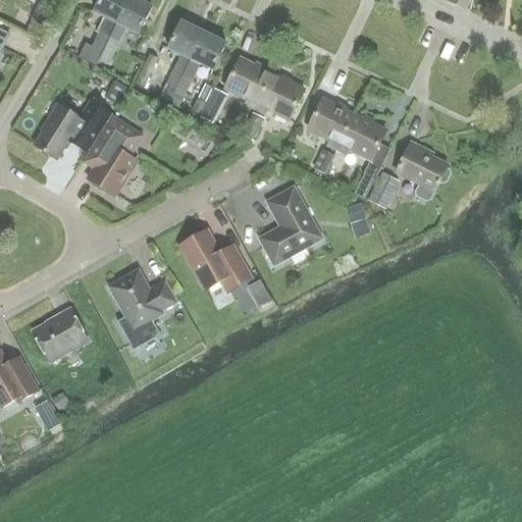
[(44,28),(57,2),(52,0),(41,0),(31,21),(44,28)]
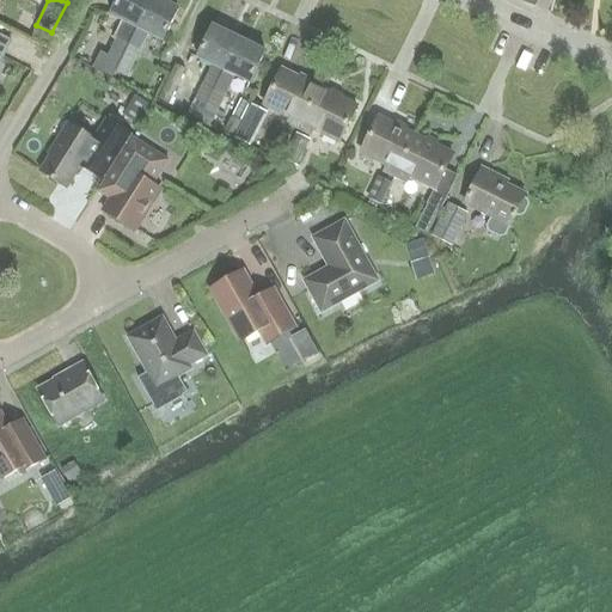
[(115,72),(150,0),(117,0),(110,16),(126,23),(104,67),(115,72)]
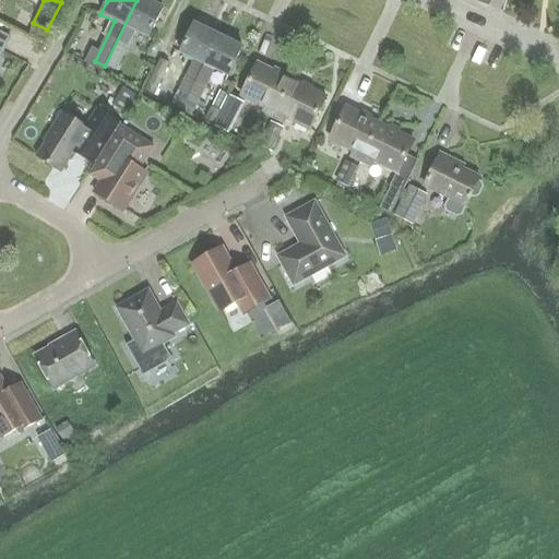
[(163,9),(144,0),(137,0),(105,66),(115,70),(134,31),(149,38),(163,9)]
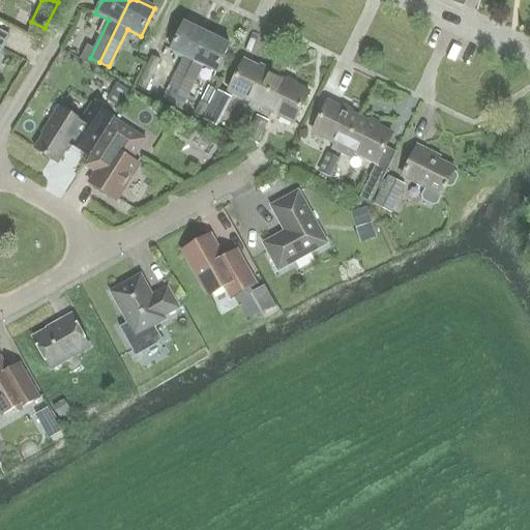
[(175,99),(206,34),(184,23),(170,51),(183,57),(166,94),(175,99)]
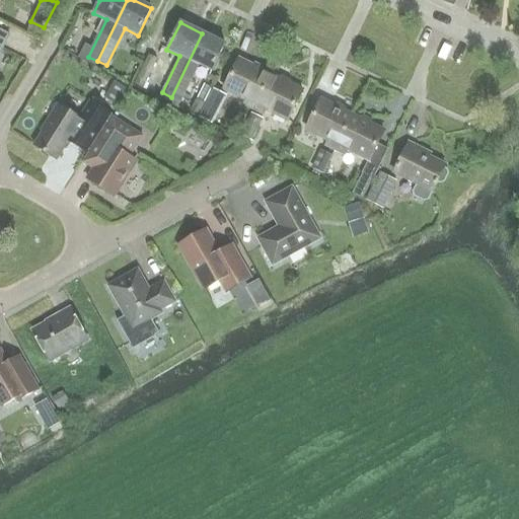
[(9,35),(0,30),(0,49),(2,50),(9,35)]
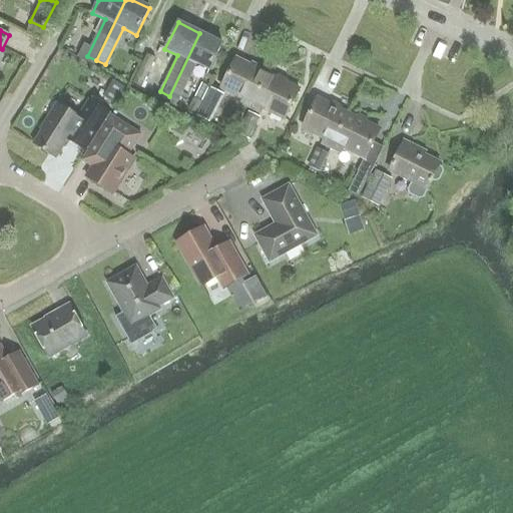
[(221,44),(199,33),(169,96),(178,100),(195,64),(208,70),(221,44)]
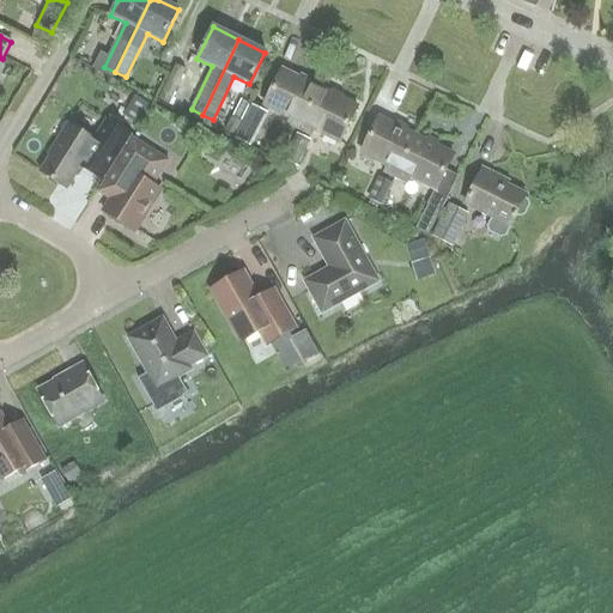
[(175,65),(158,99),(168,104),(184,70),(175,65)]
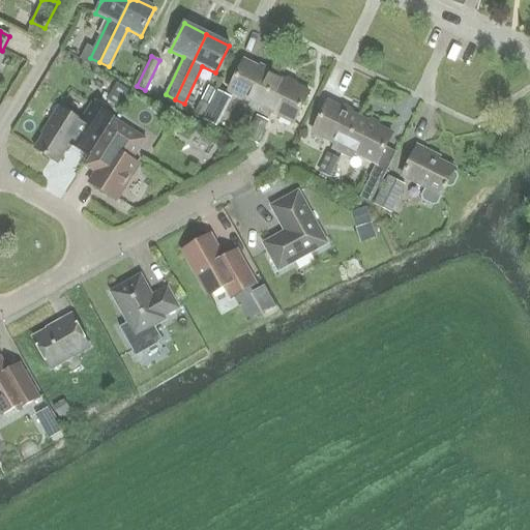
[(258,113),(275,78),(243,61),(228,91),(251,102),(247,108),(258,113)]
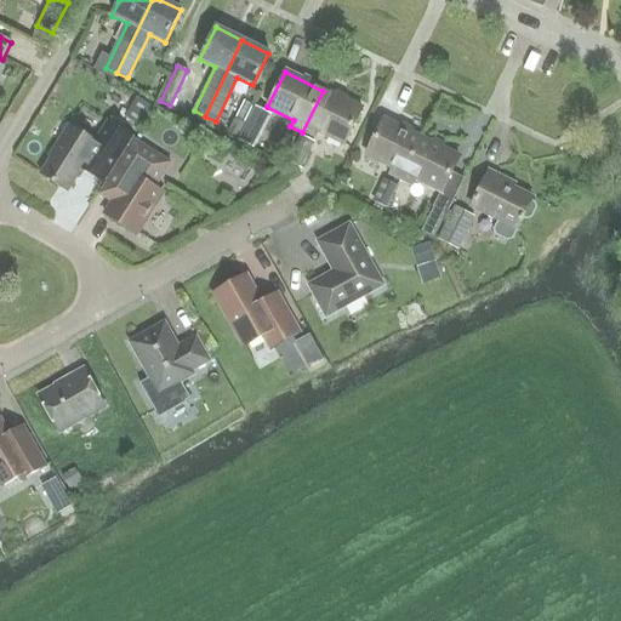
[(362,110),(323,91),(302,132),(314,138),(318,132),(343,144),(362,110)]
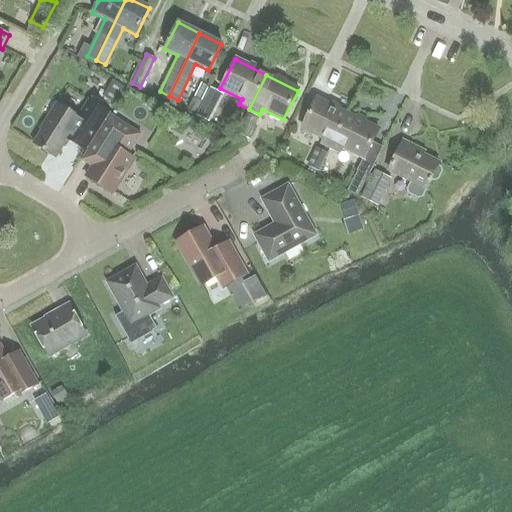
[(126,88),(112,79),(101,95),(99,94),(82,120),(98,130),(126,88)]
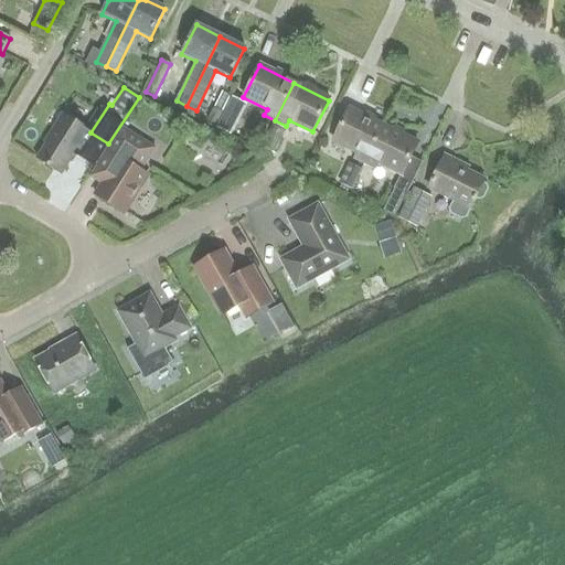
[(157,106),(141,96),(123,128),(141,140),(155,117),(151,115),(157,106)]
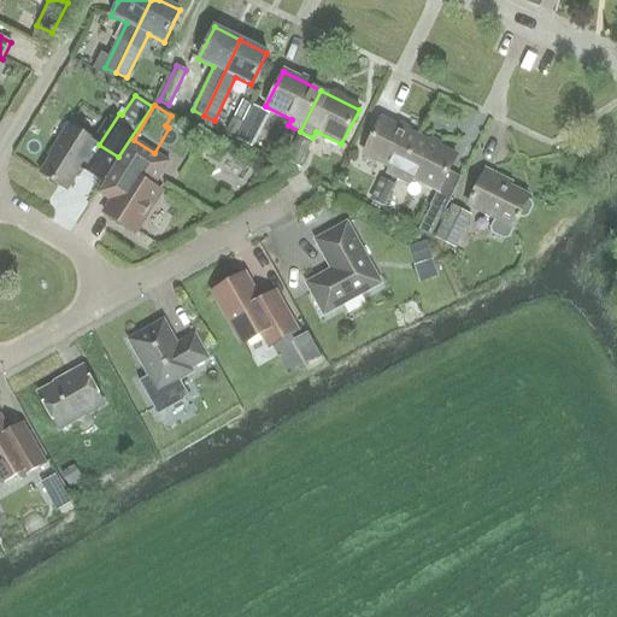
[(250,147),(266,113),(254,106),(236,140),(250,147)]
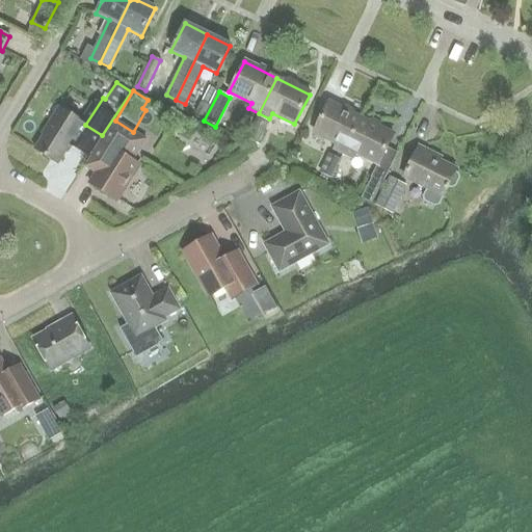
[(176,100),(166,95),(163,101),(173,105),(176,100)]
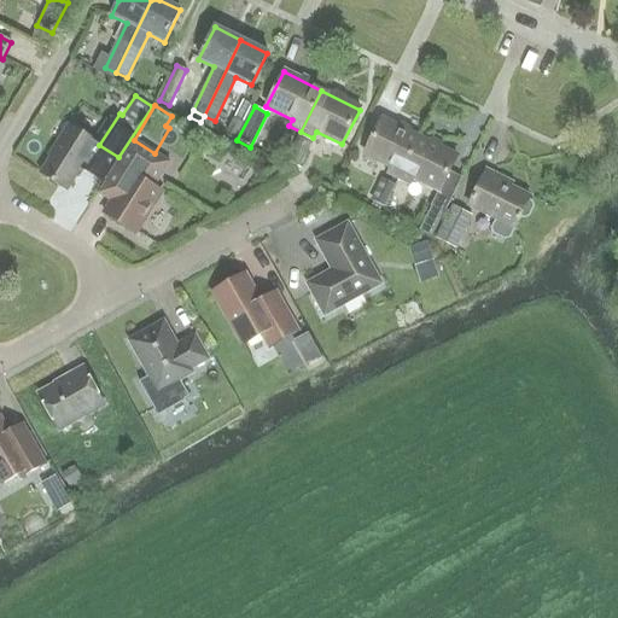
[(215,121),(204,116),(200,122),(211,128),(215,121)]
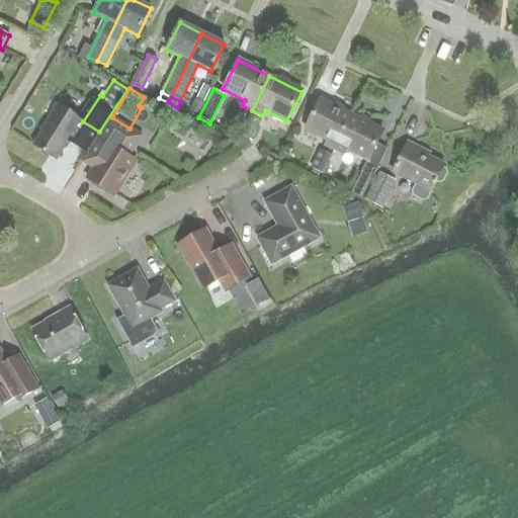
[(204,102),(195,98),(189,110),(198,114),(204,102)]
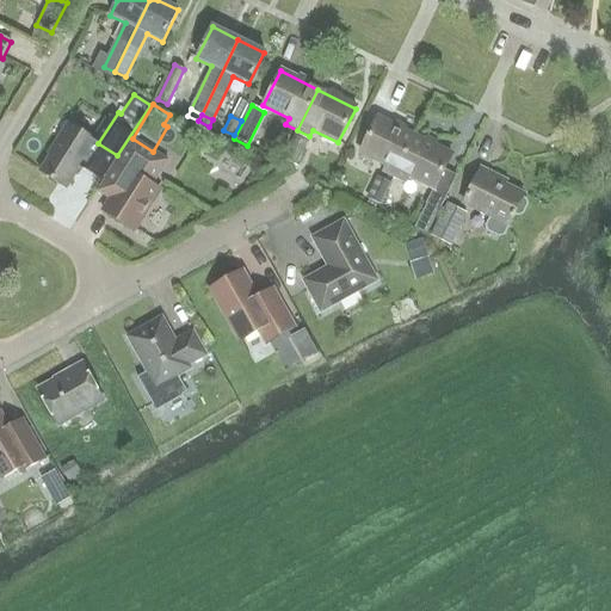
[(394,177),(414,136),(377,117),(360,152),(386,165),(382,171),(394,177)]
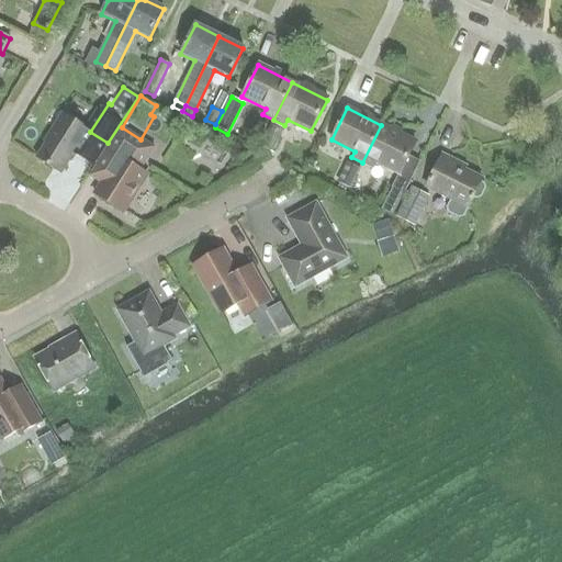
[(90,131),(62,113),(44,142),(46,143),(36,158),(60,173),(70,158),(71,159),(90,131)]
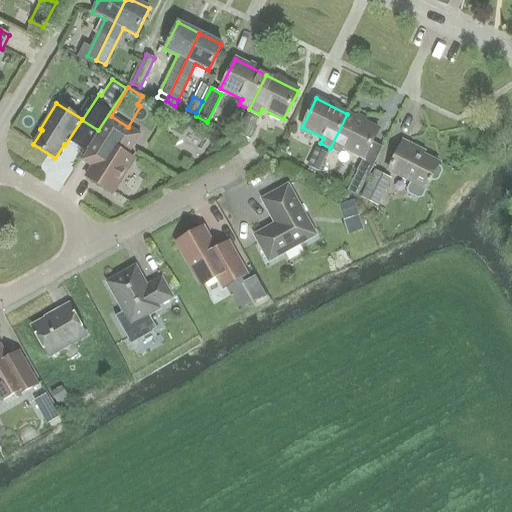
[(248,139),(259,117),(248,112),(237,134),(248,139)]
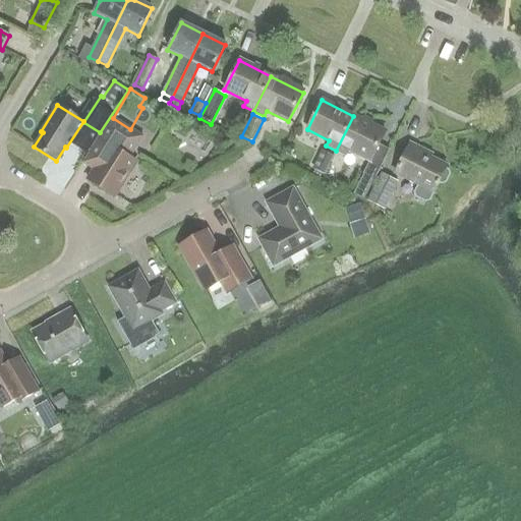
[(385,132),(353,116),(336,151),(346,156),(348,150),(370,161),(363,174),(373,179),(389,151),(379,146),(385,132)]
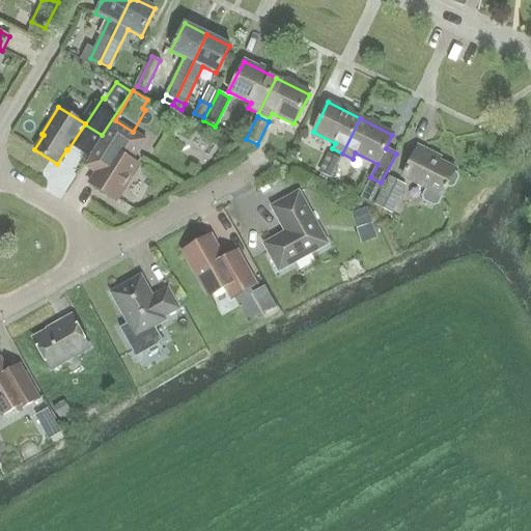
[(95,173),(89,184),(116,201),(138,165),(132,161),(145,140),(133,132),(115,120),(114,119),(84,166),(95,173)]
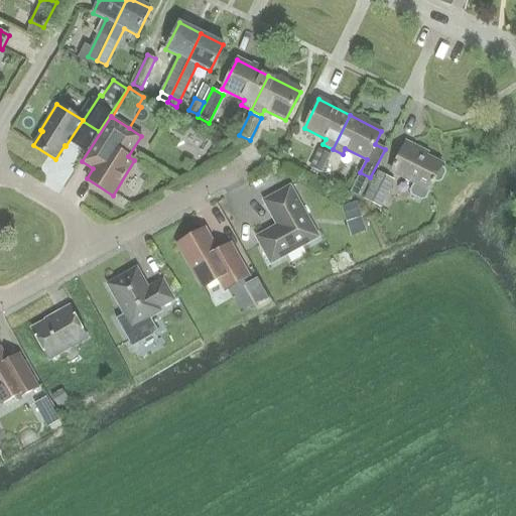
[(440,168),(441,165),(418,153),(420,150),(405,143),(391,171),(414,182),(410,190),(411,196),(421,200),(425,200),(429,190),(433,181),(436,183),(440,181),(444,173),(443,169),(440,168)]
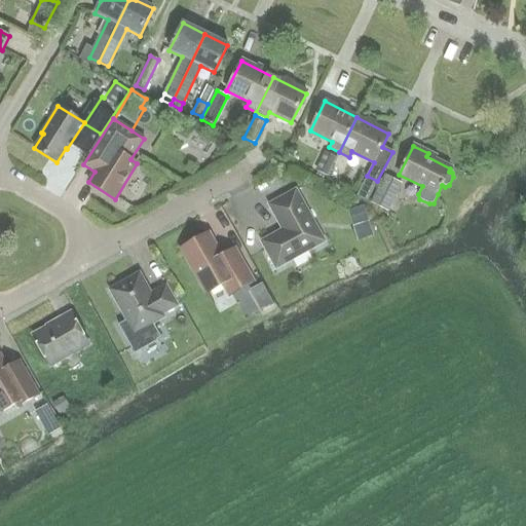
[(336,158),(324,152),(314,171),(327,177),(336,158)]
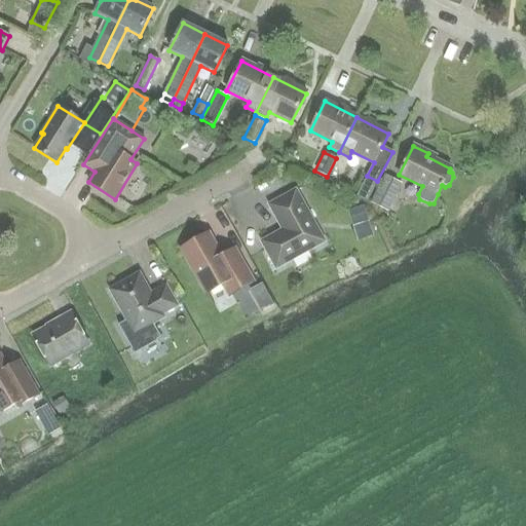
[(402,184),(384,175),(370,203),(387,212),(402,184)]
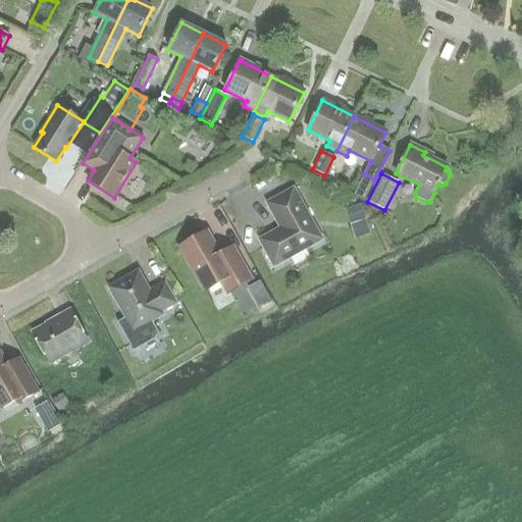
[(320,240),(293,190),(268,204),(281,228),(260,241),(274,265),(320,240)]
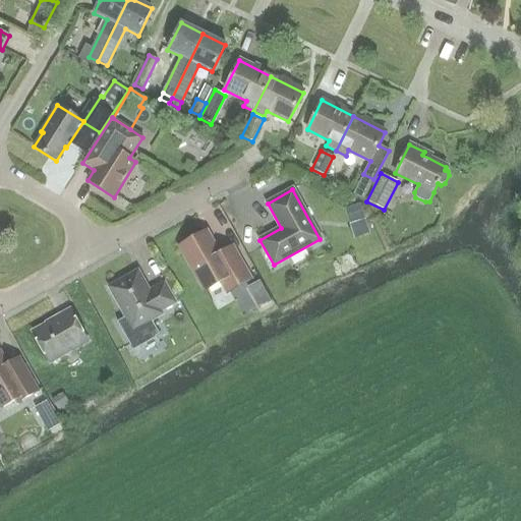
[(366,225),(360,205),(344,210),(350,230),(366,225)]
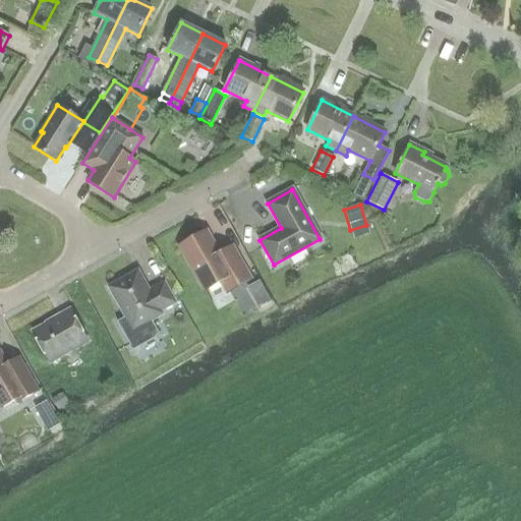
[(223,264),(208,236),(182,250),(204,289),(221,280),(227,292),(249,279),(236,256),(223,264)]
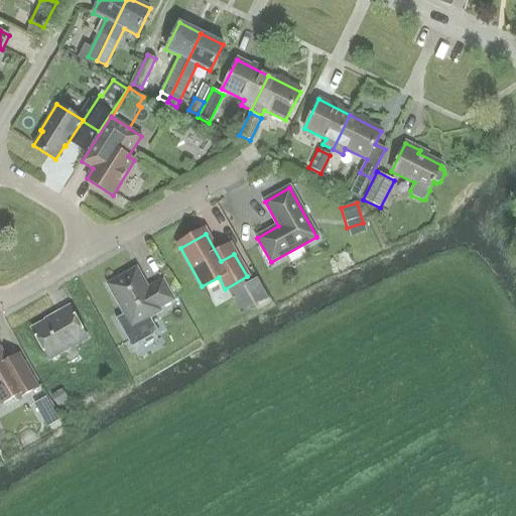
[(136,269),(108,284),(125,314),(128,313),(133,323),(147,314),(149,317),(160,311),(158,308),(172,300),(162,280),(147,288),(136,269)]
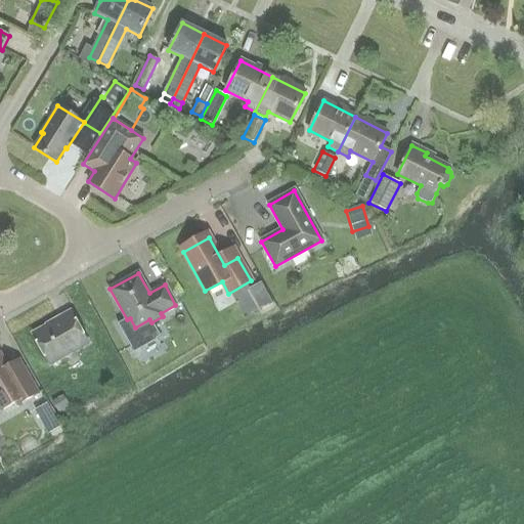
[(253,297),(265,290),(261,282),(249,290),(253,297)]
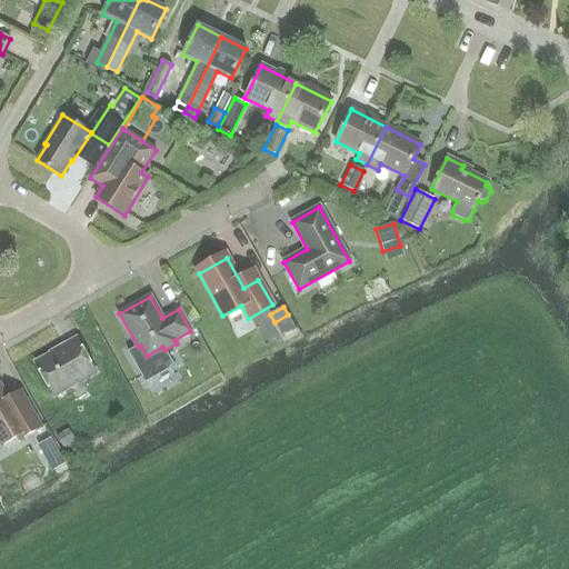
[(96,373),(76,338),(61,347),(61,348),(36,362),(55,396),(96,373)]
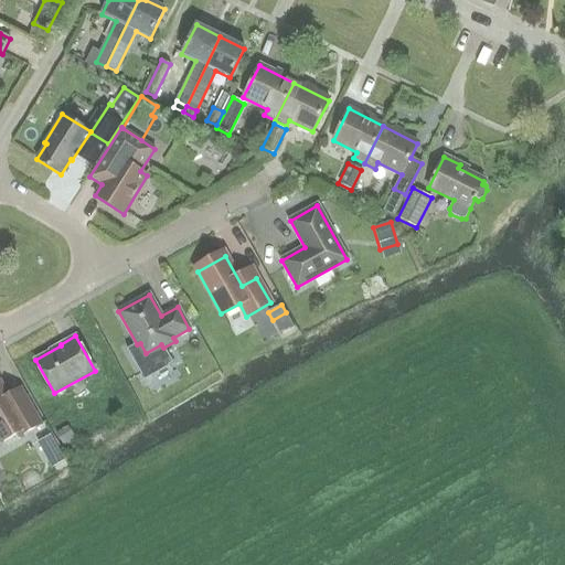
[(0,382),(0,443),(17,434),(18,437),(28,432),(41,424),(21,388),(8,395),(0,382)]
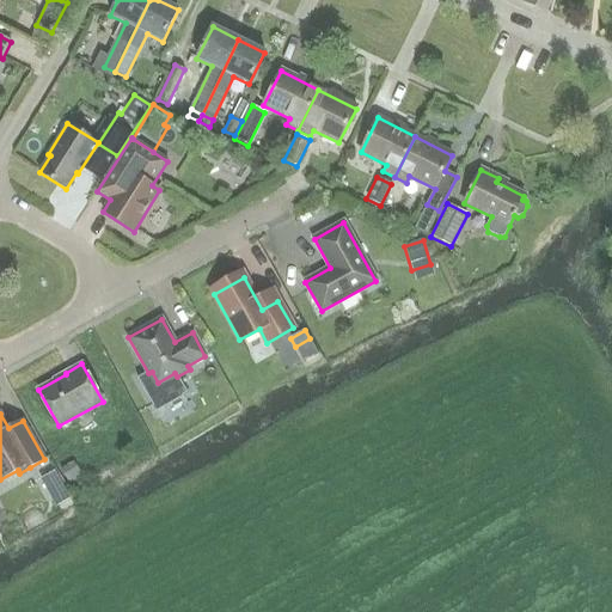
[(81,477),(72,461),(60,469),(69,484),(81,477)]
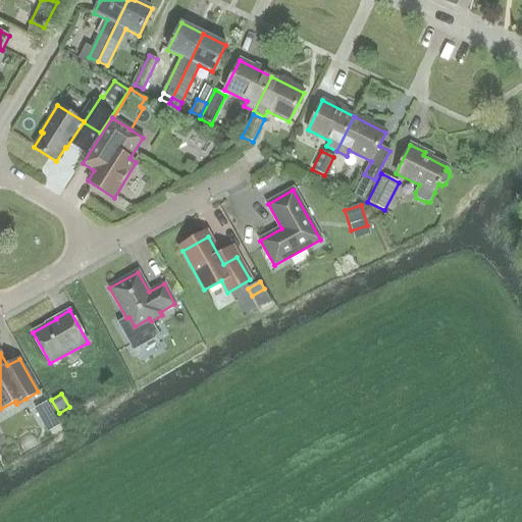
[(47,402),(36,409),(43,420),(54,414),(47,402)]
